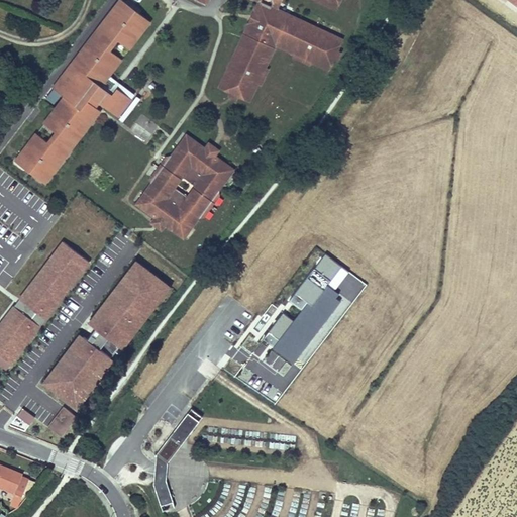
[(92,123),(93,124),(102,113),(97,109),(102,102),(107,106),(105,108),(119,119),(133,101),(117,89),(111,95),(100,86),(120,60),(109,50),(117,40),(128,49),(149,22),(121,0),(53,87),(64,96),(57,106),(56,105),(52,110),(53,111),(44,121),(43,121),(55,130),(45,141),(36,133),(33,137),(34,138),(29,144),(28,143),(22,150),(24,151),(19,158),(17,157),(14,161),(44,185),(47,181),(46,180),(52,174),(54,175),(59,168),(57,167),(63,161),(64,162),(70,152),(69,151),(81,136),(82,137),(88,130),(86,129),(92,123)]
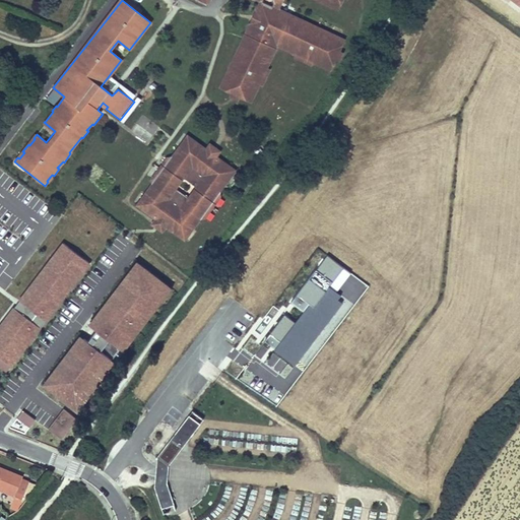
[(260,0),(261,0),(273,0),(275,2),(273,6),(278,8),(281,0),(319,0),(320,0),(338,8),(341,0),(202,0),(208,2),(208,0),(260,0)]
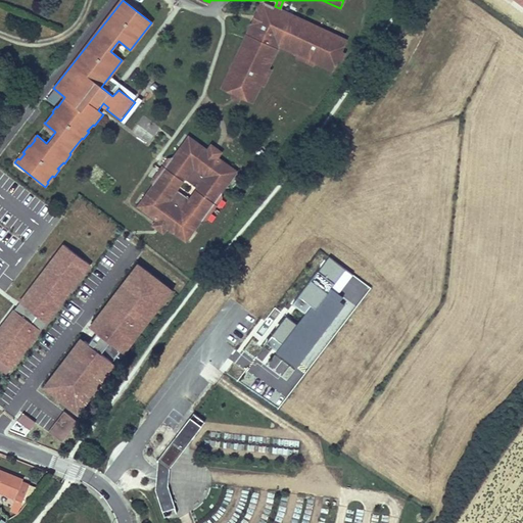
[(321,28),(280,8),(275,6),(263,0),(257,10),(257,11),(257,12),(257,13),(257,14),(258,14),(258,15),(259,16),(260,16),(257,21),(256,21),(255,21),(254,21),(253,21),(252,22),(251,24),(233,62),(238,64),(235,72),(230,69),(222,88),(252,102),(260,85),(263,86),(271,68),(269,67),(279,45),(297,54),(296,56),(314,64),(315,61),(332,69),(346,39),(328,31),(326,36),(319,32),(321,28)]
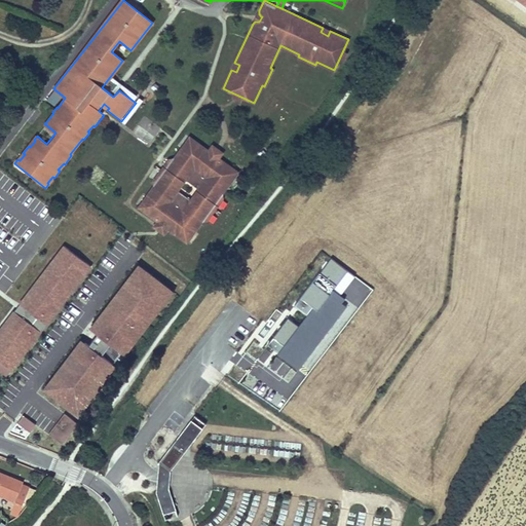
[(259,10),(253,24),(254,23),(255,22),(256,22),(257,22),(258,22),(259,22),(262,16),(261,16),(260,15),(260,14),(259,14),(259,13),(259,12),(259,11),(259,10)]
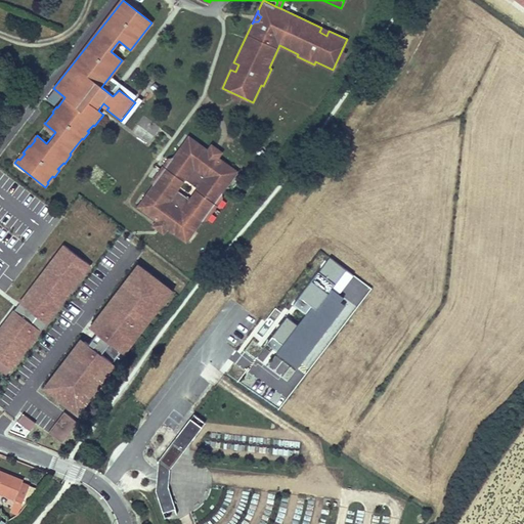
[(103,115),(106,110),(108,107),(103,103),(98,111),(103,115)]
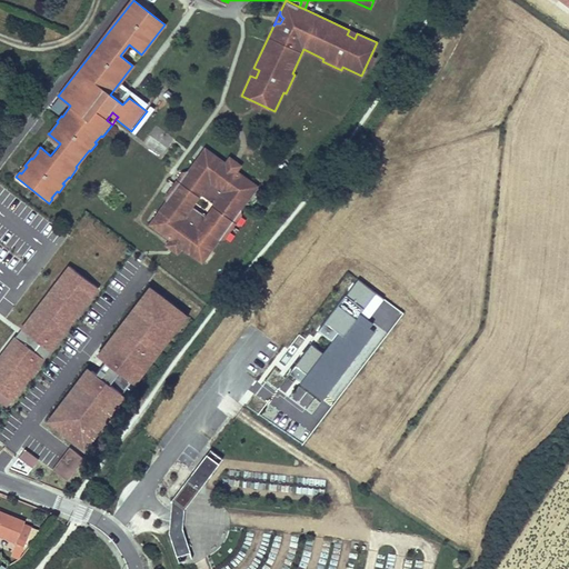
[(211,152),(212,152),(206,148),(197,160),(201,163),(208,153),(209,152),(210,152),(211,152)]
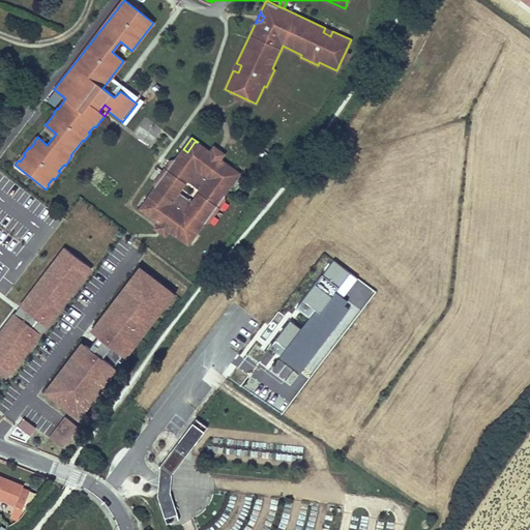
[(187,152),(183,149),(148,198),(176,189),(184,178),(203,193),(195,203),(196,232),(231,184),(227,181),(234,172),(234,171),(234,170),(234,169),(233,168),(221,158),(219,159),(218,159),(217,159),(216,160),(215,160),(215,162),(209,157),(209,156),(210,156),(210,155),(210,154),(210,153),(210,152),(210,151),(198,142),(197,142),(196,142),(195,142),(194,143),(187,152)]
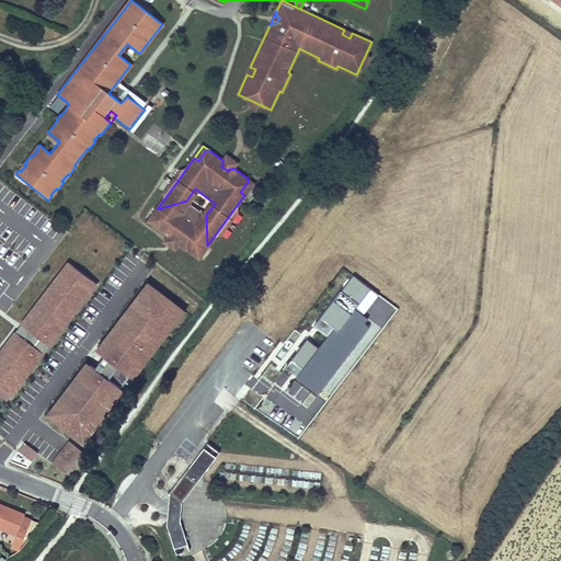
[(233,168),(238,162),(226,155),(222,160),(222,161),(222,162),(222,163),(222,164),(222,165),(221,165),(221,167),(228,171),(228,170),(229,170),(230,169),(231,169),(232,169),(233,168)]
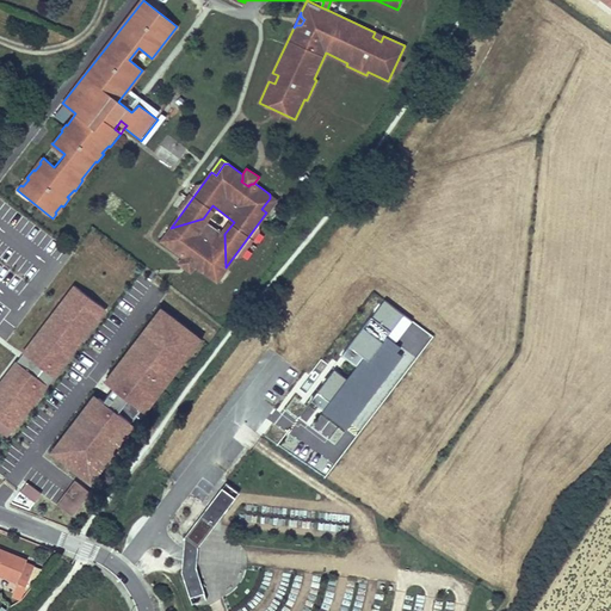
[(266,213),(276,199),(269,193),(270,195),(270,196),(270,197),(270,198),(261,209),(266,213)]
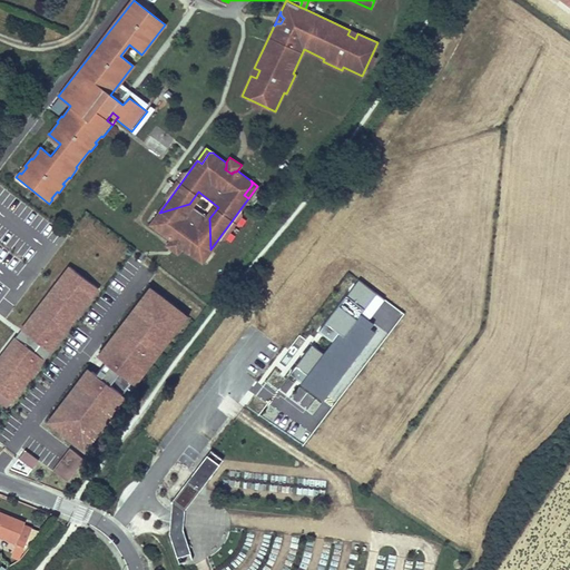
[(209,218),(189,204),(159,213),(164,215),(156,226),(156,227),(156,228),(157,229),(170,239),(172,239),(173,238),(174,238),(175,237),(176,236),(183,241),(183,242),(182,243),(182,244),(182,245),(182,246),(182,247),(195,257),(196,257),(197,257),(198,257),(199,256),(206,246),(210,249),(209,218)]
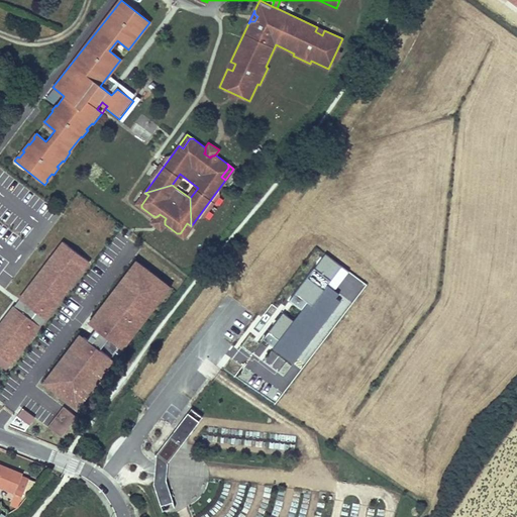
[(141,205),(148,195),(144,193),(136,204),(142,208),(141,207),(141,206),(141,205)]
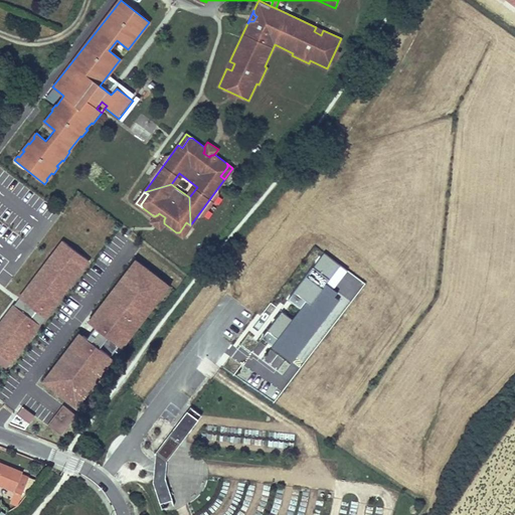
[(150,221),(161,228),(164,223),(164,222),(164,221),(164,220),(164,219),(165,218),(165,217),(159,213),(158,214),(157,215),(156,215),(155,216),(154,216),(150,221)]
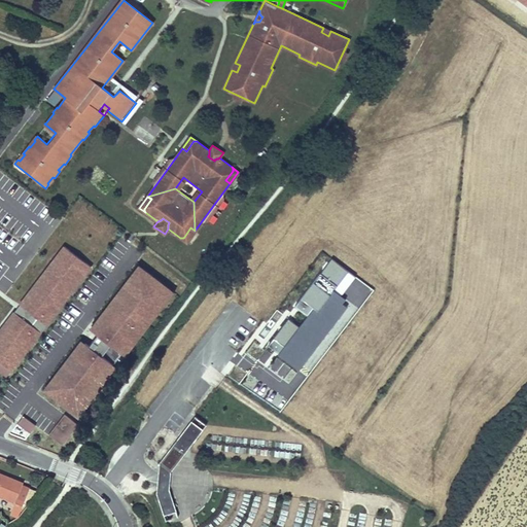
[(180,238),(186,242),(195,231),(190,227),(184,237),(183,238),(182,238),(181,238),(180,238)]
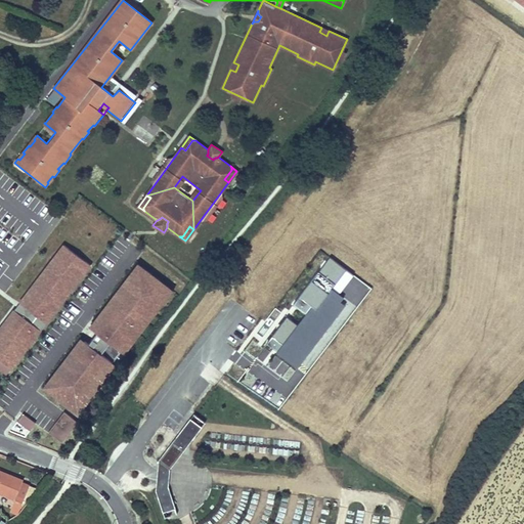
[(90,264),(62,245),(0,328),(0,368),(7,375),(90,264)]
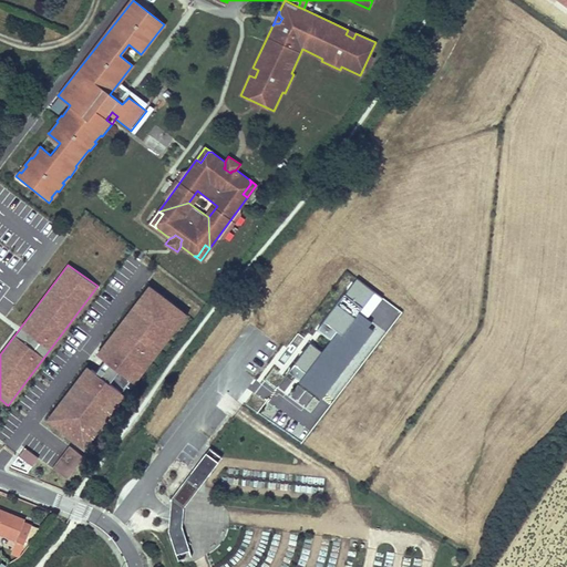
[(187,311),(148,281),(94,353),(104,360),(131,380),(134,382),(187,311)]
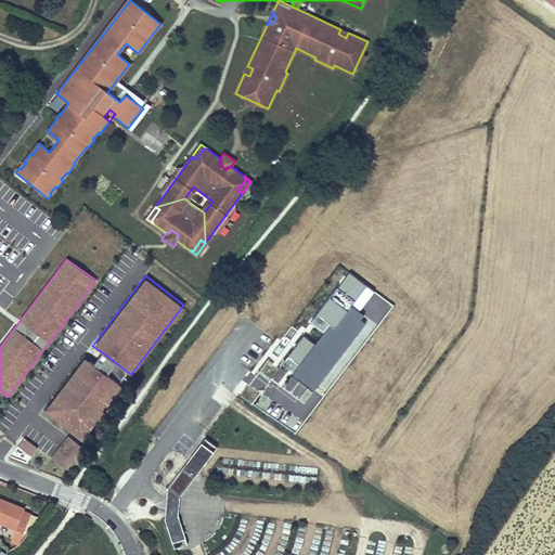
[(128,372),(102,352),(94,362),(120,382),(128,372)]
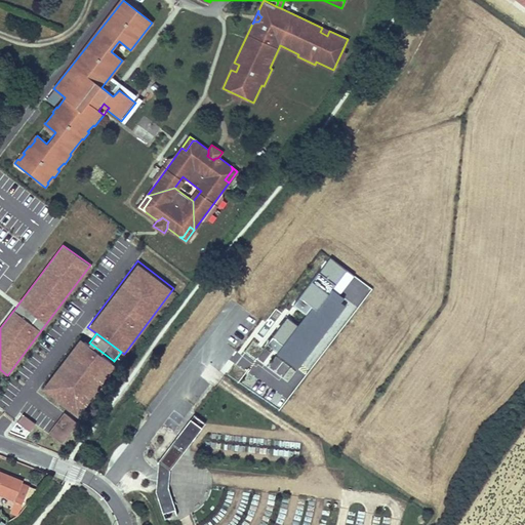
[(89,342),(81,336),(41,388),(78,415),(117,364),(114,361),(89,342)]
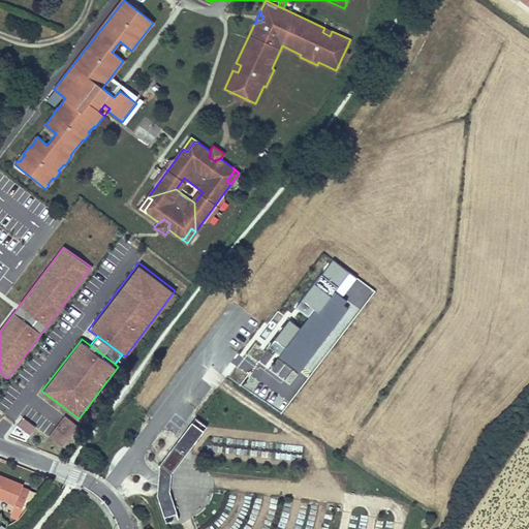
[(79,427),(64,416),(49,436),(63,447),(79,427)]
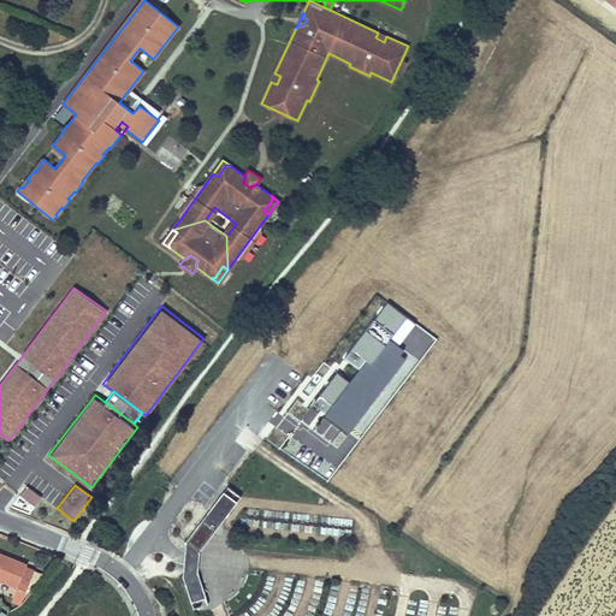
[(42,497),(28,486),(22,495),(36,504),(42,497)]
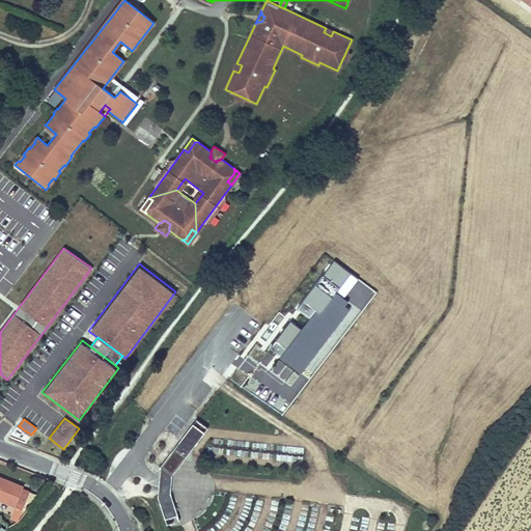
[(187,455),(204,432),(193,424),(175,447),(187,455)]
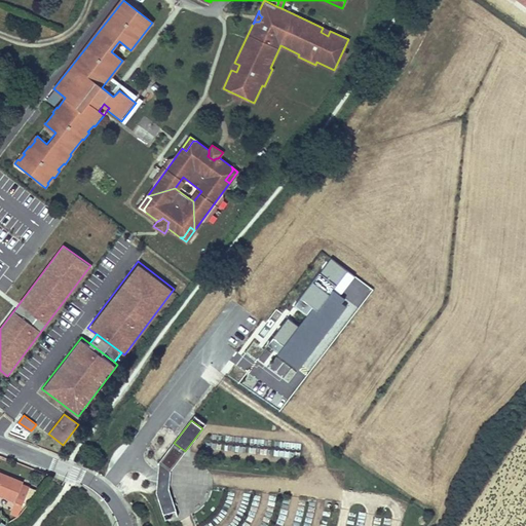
[(171,471),(185,451),(174,443),(159,461),(171,471)]
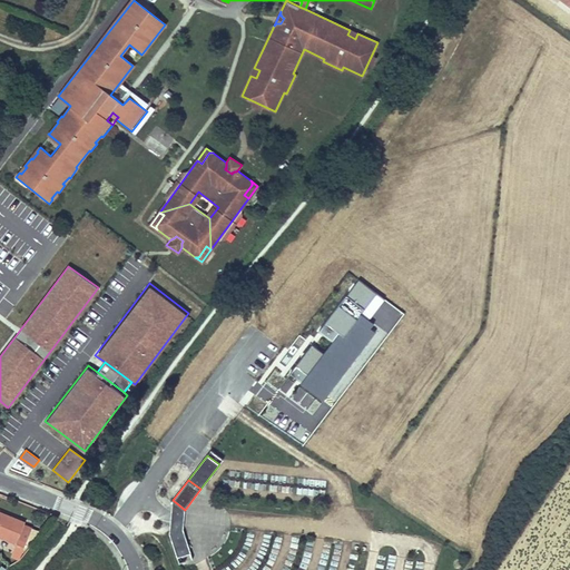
[(184,529),(185,510),(173,500),(169,533),(184,529)]
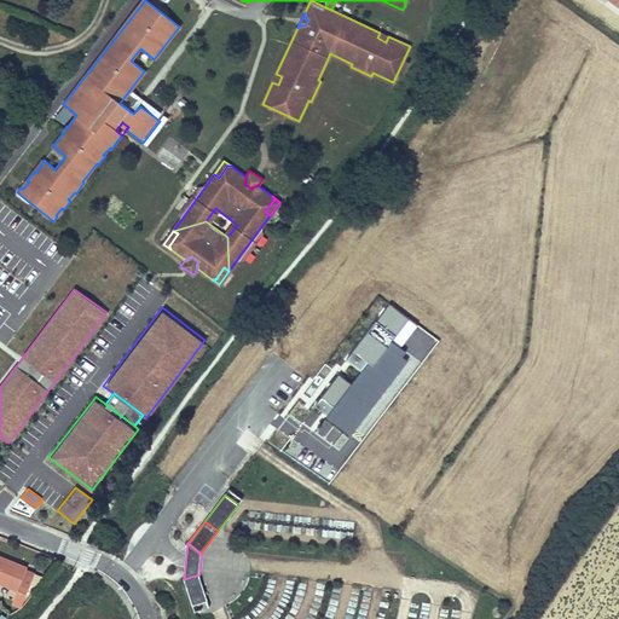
[(28,567),(5,557),(5,560),(0,557),(0,582),(18,590),(19,586),(28,590),(35,573),(27,570),(28,567)]
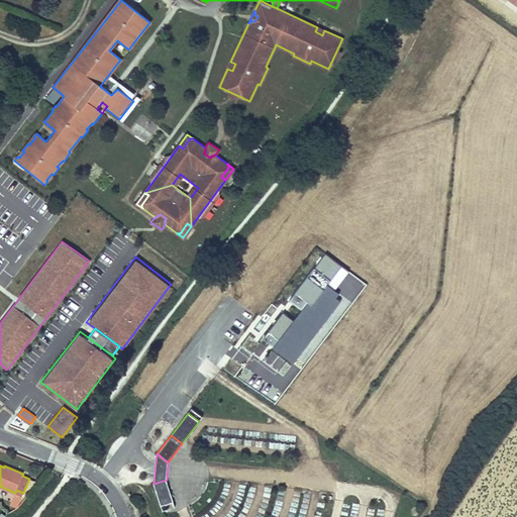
[(173,501),(167,480),(153,484),(161,505),(173,501)]
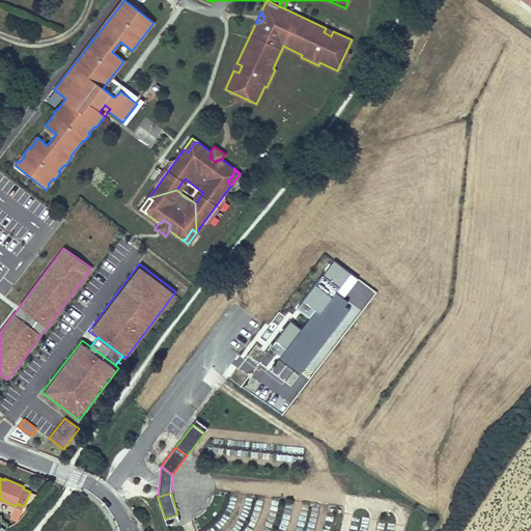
[(0,503),(15,509),(16,506),(0,499),(0,503)]
